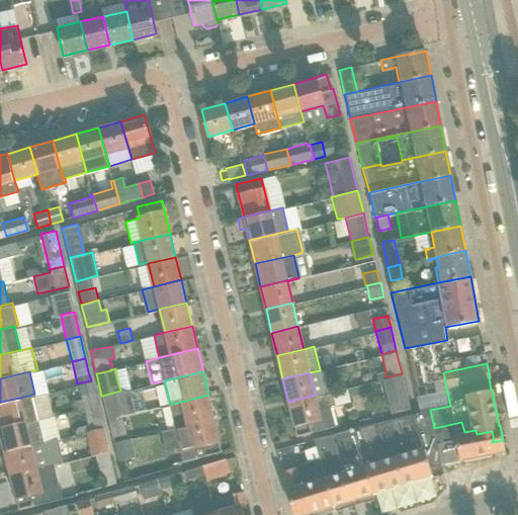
[(390,413),(410,408),(402,373),(386,377),(381,378),(390,413)]
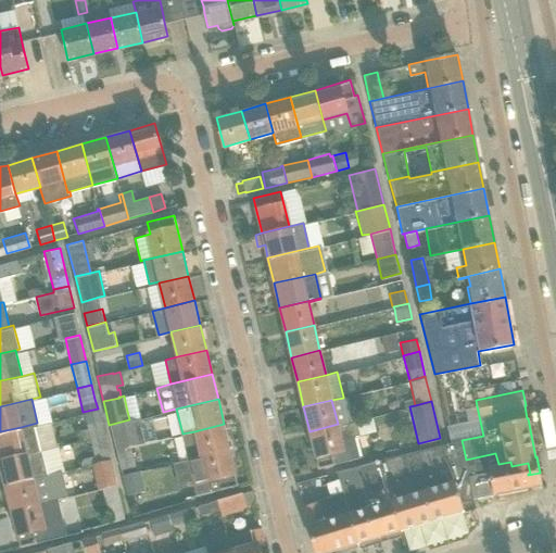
[(115,450),(143,443),(138,418),(130,420),(129,419),(109,425),(115,450)]
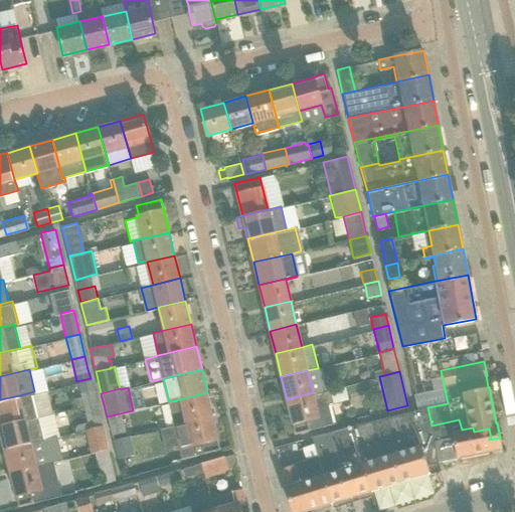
[(313,392),(287,399),(295,433),(310,430),(334,422),(329,403),(333,402),(330,388),(328,389),(313,392)]
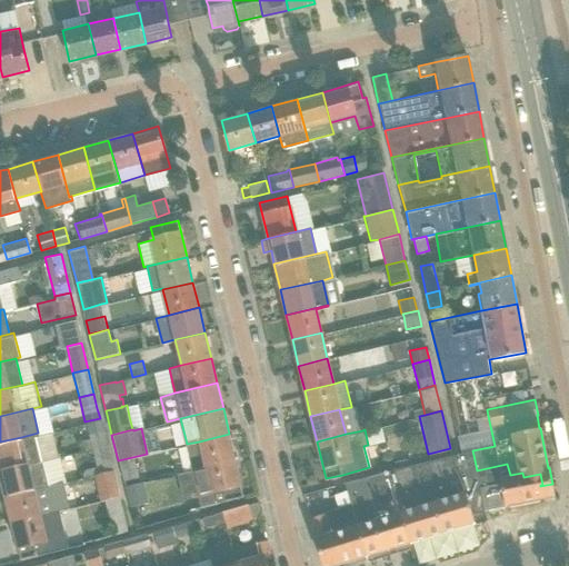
[(90,447),(107,444),(103,430),(87,435),(90,447)]
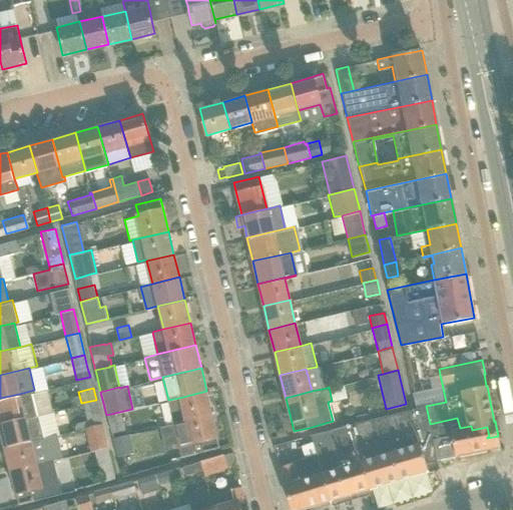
[(31,393),(35,392),(34,390),(19,394),(0,398),(0,422),(36,414),(31,393)]
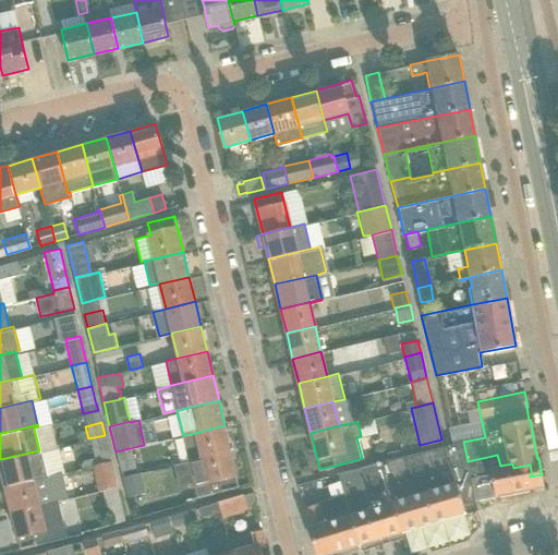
[(195,433),(183,435),(190,459),(201,457),(230,449),(225,425),(195,433)]
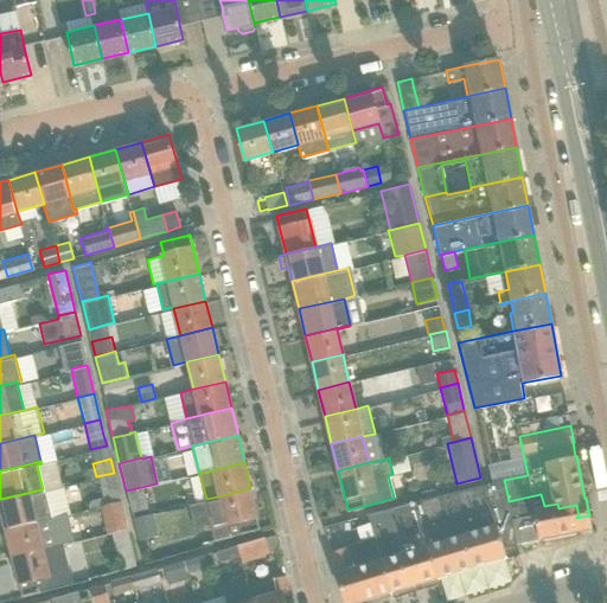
[(100,492),(117,488),(114,473),(96,476),(100,492)]
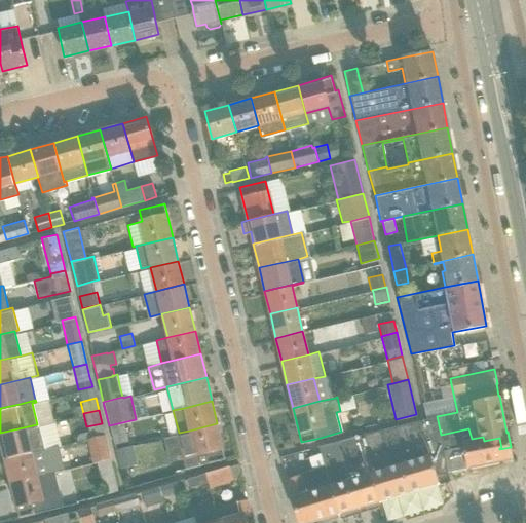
[(448,471),(441,435),(438,420),(437,416),(360,436),(371,473),(380,500),(439,482),(436,474),(448,471)]
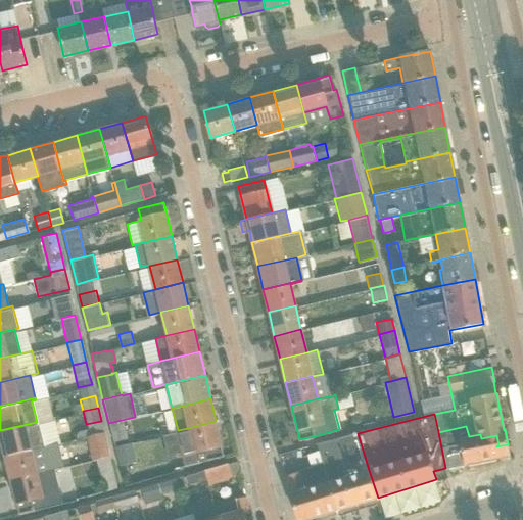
[(123,420),(135,417),(108,423),(112,441),(127,438),(123,420)]
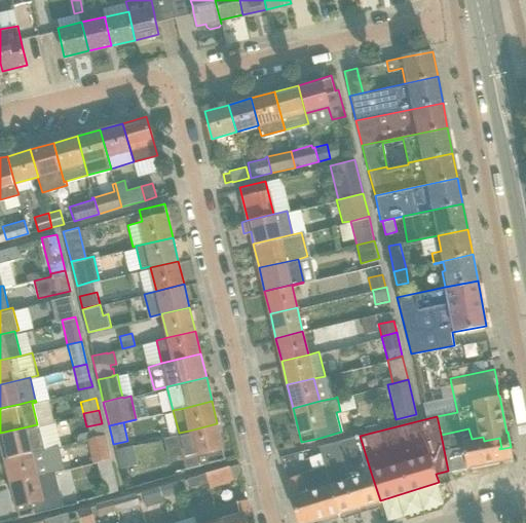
[(187,468),(205,462),(225,458),(217,423),(189,431),(179,433),(187,468)]
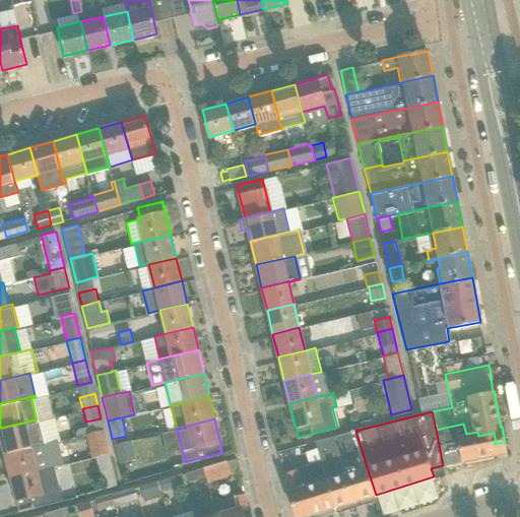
[(39,421),(37,422),(37,419),(0,428),(0,436),(4,453),(45,443),(39,421)]
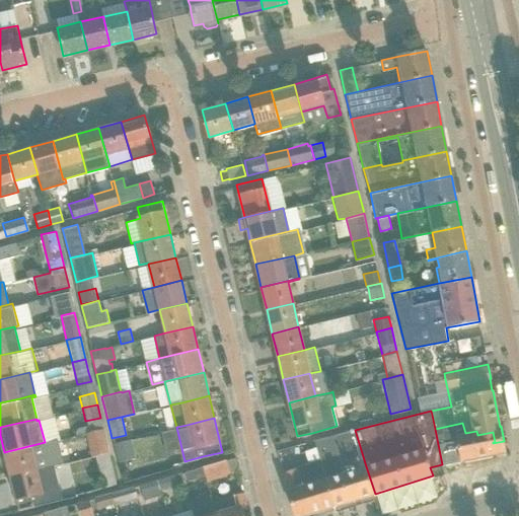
[(476,431),(465,433),(462,423),(435,429),(442,464),(506,452),(504,441),(493,443),(493,442),(495,442),(493,432),(477,435),(476,431)]
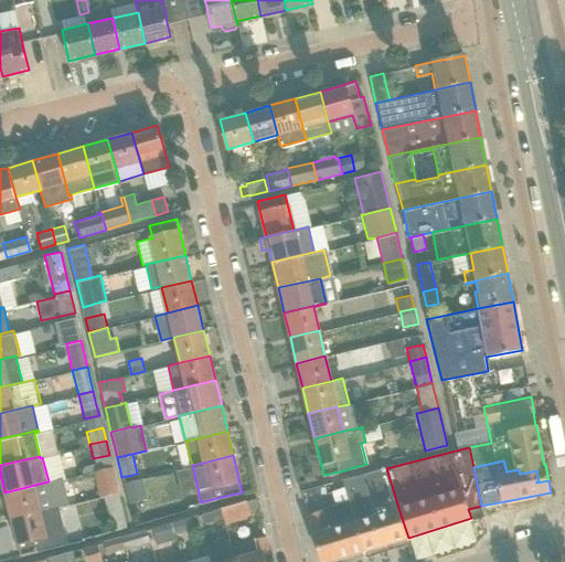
[(98,496),(117,491),(112,466),(95,470),(95,472),(93,472),(98,496)]
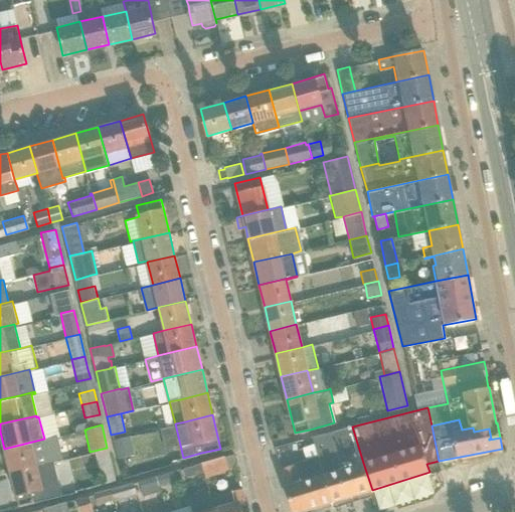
[(372,490),(363,463),(352,427),(313,436),(318,454),(333,501),(372,490)]
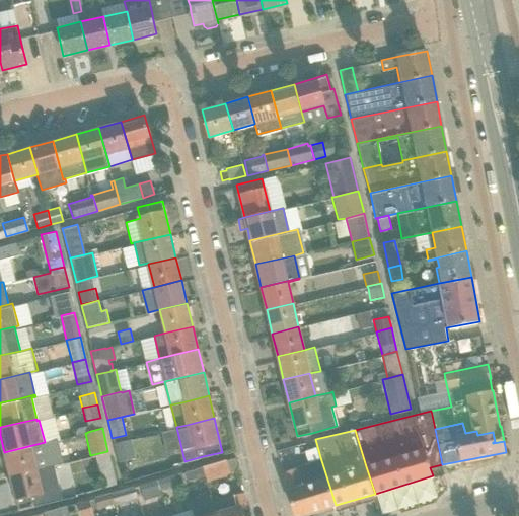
[(131,439),(115,443),(119,460),(135,456),(131,439)]
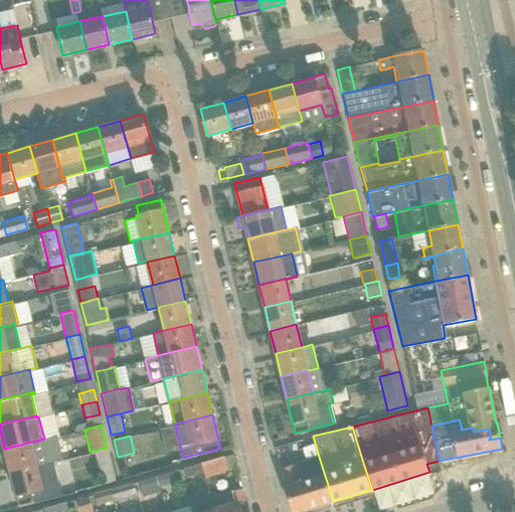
[(36,464),(57,460),(51,438),(44,440),(44,439),(4,449),(9,470),(36,464)]
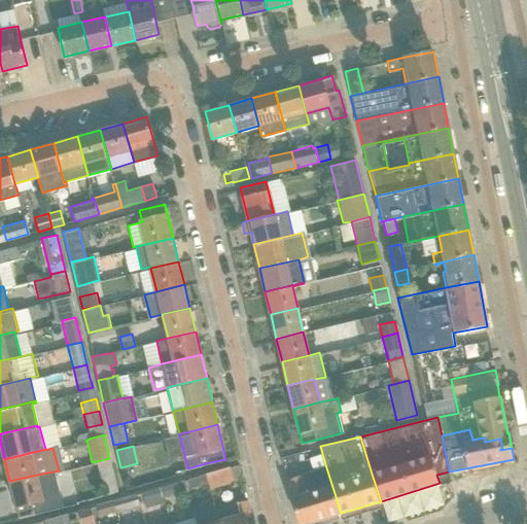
[(104,494),(116,491),(109,458),(92,462),(92,463),(97,462),(104,494)]
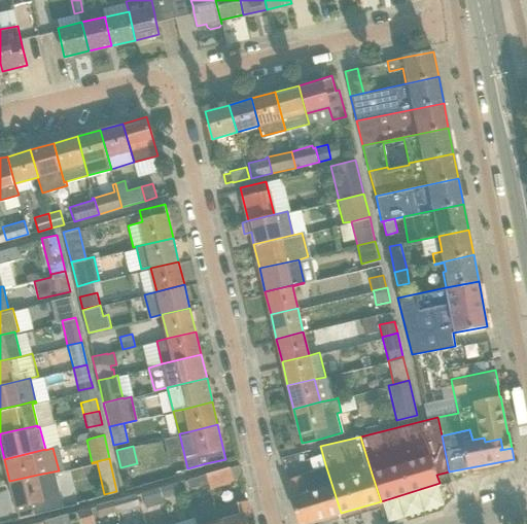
[(238,464),(229,467),(233,480),(242,478),(238,464)]
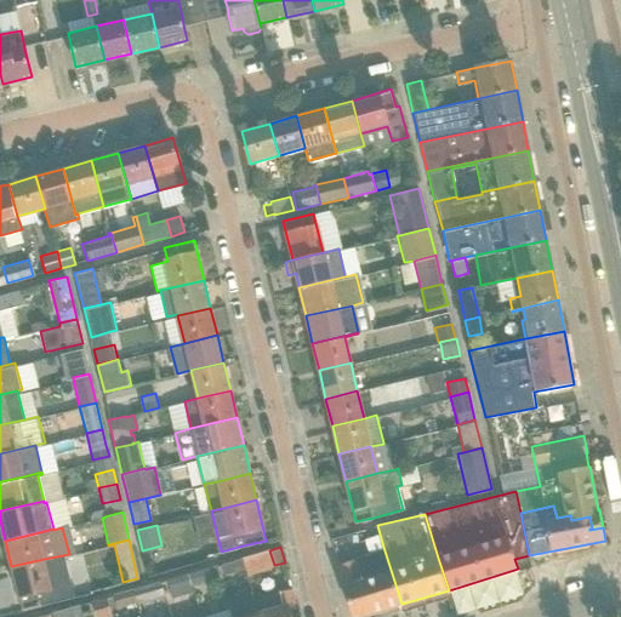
[(357,559),(339,564),(340,570),(353,616),(359,616),(402,604),(383,547),(370,552),(355,555),(357,559)]
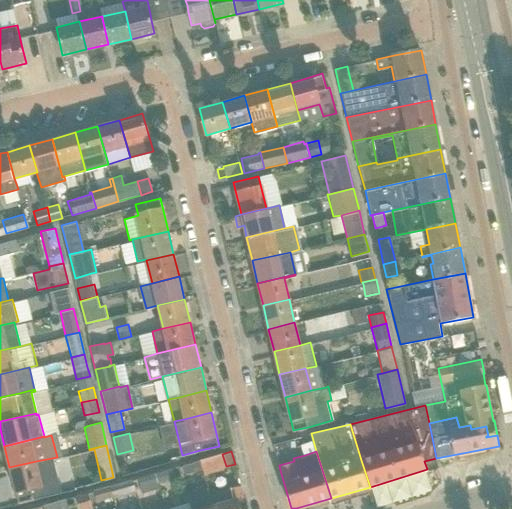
[(222,454),(200,460),(205,474),(226,468),(226,466),(222,454)]
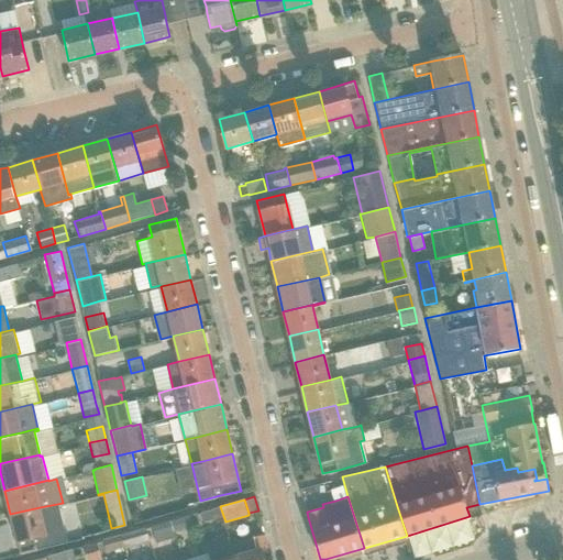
[(40,507),(10,514),(20,552),(67,541),(58,505),(63,504),(63,503),(40,507)]
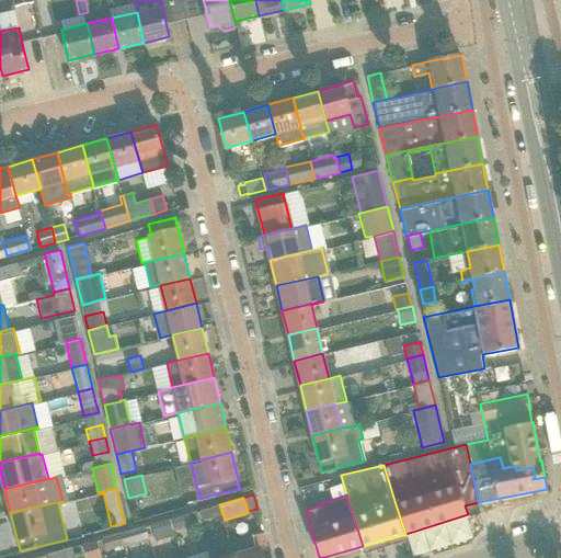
[(222,521),(225,520),(219,504),(199,510),(202,520),(221,514),(222,521)]
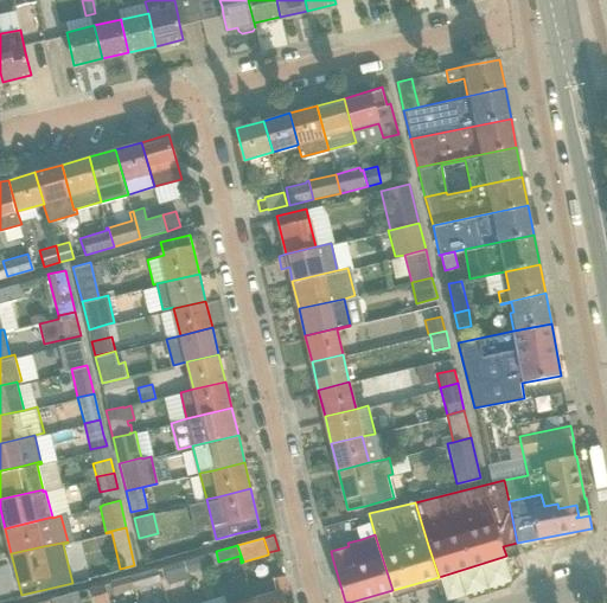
[(187,570),(206,565),(204,555),(185,560),(187,570)]
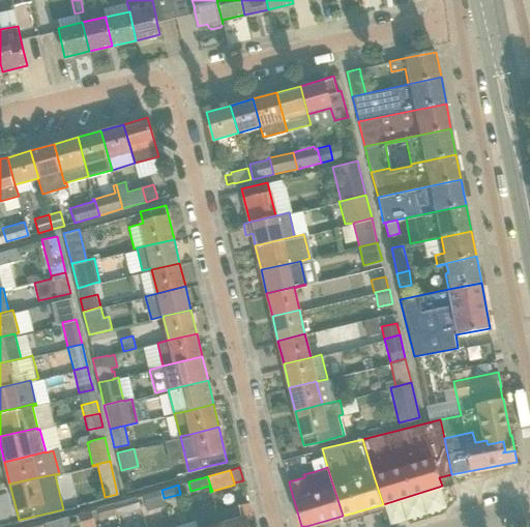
[(166,506),(164,498),(162,490),(141,496),(146,511),(166,506)]
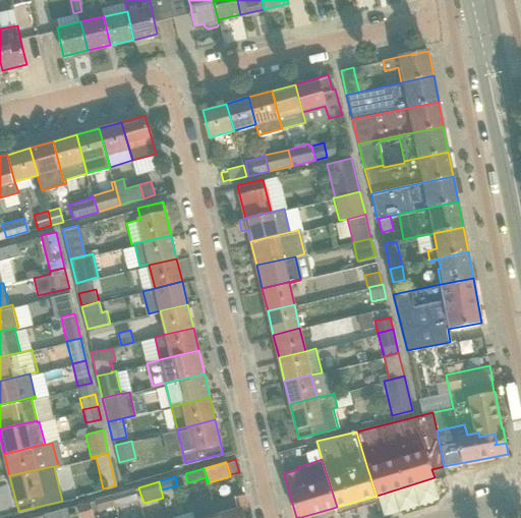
[(116,507),(137,501),(133,487),(112,494),(116,507)]
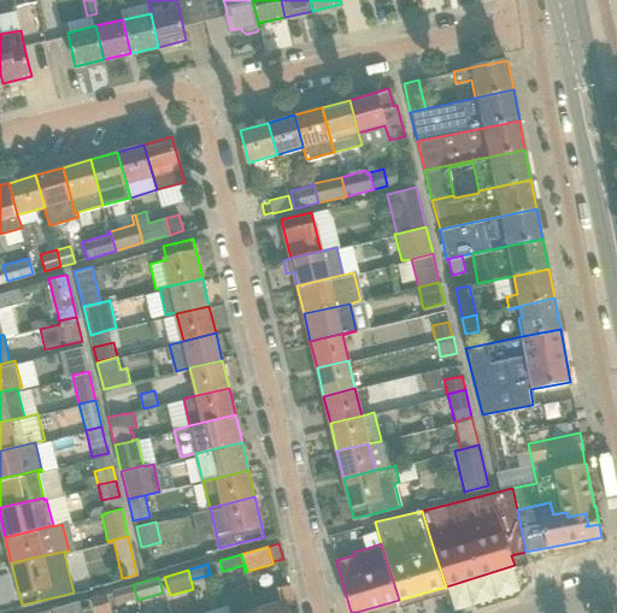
[(116,606),(137,600),(133,584),(111,590),(116,606)]
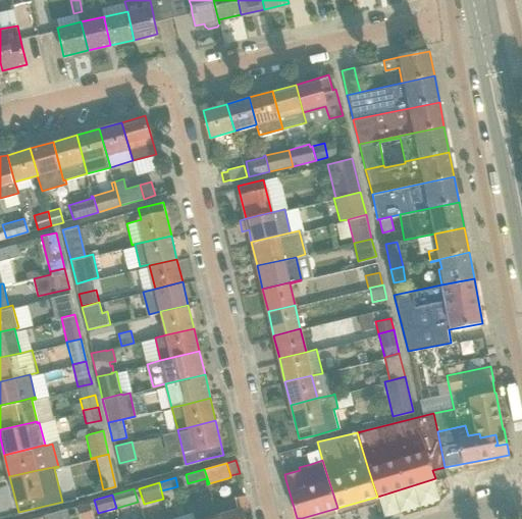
[(245,518),(243,512),(249,511),(245,495),(225,500),(214,503),(218,515),(219,518),(245,518)]
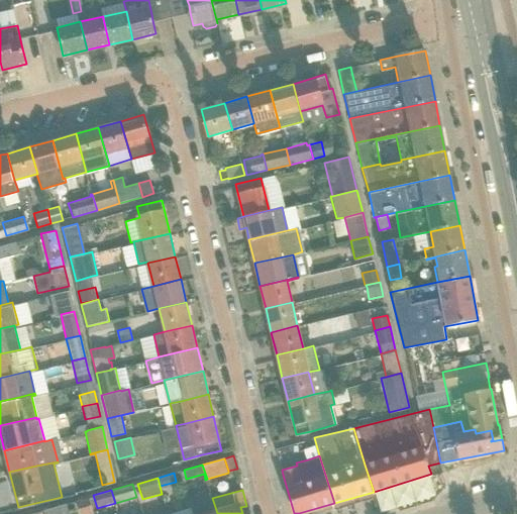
[(79,513),(93,513),(94,513),(88,497),(75,501),(79,513)]
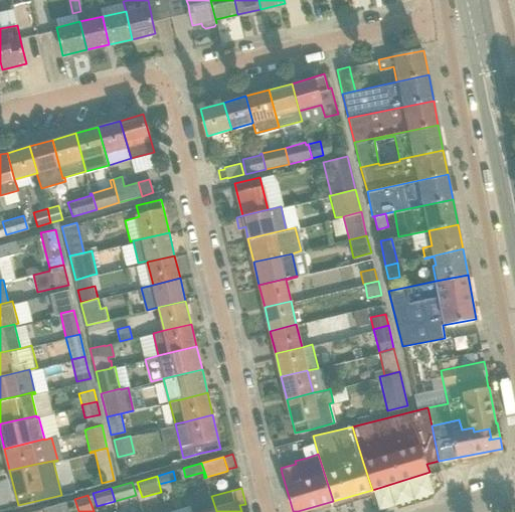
[(216,511),(215,508),(211,496),(189,503),(191,511),(216,511)]
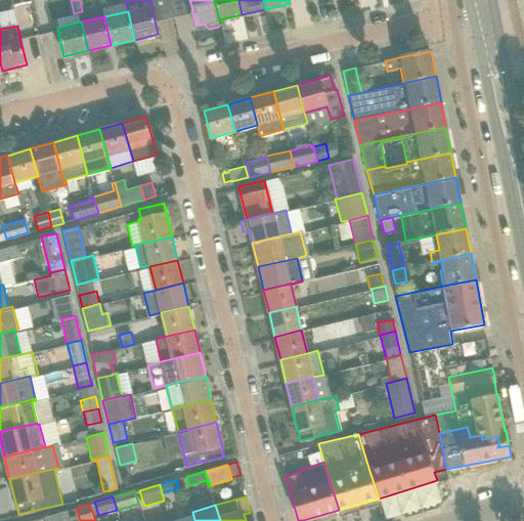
[(70,520),(67,508),(58,511),(61,520),(70,520)]
